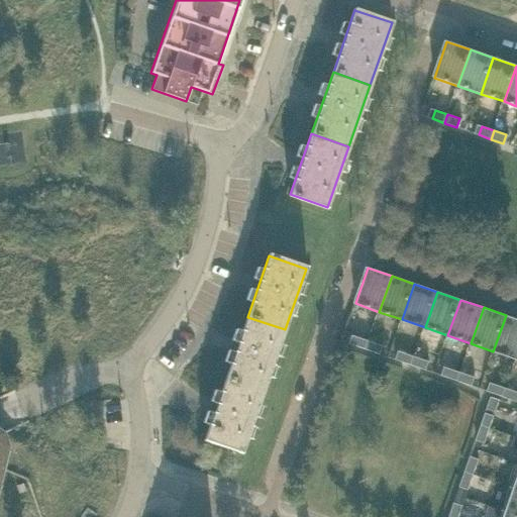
[(516,360),(516,357),(516,319),(506,315),(493,351),(516,360)]
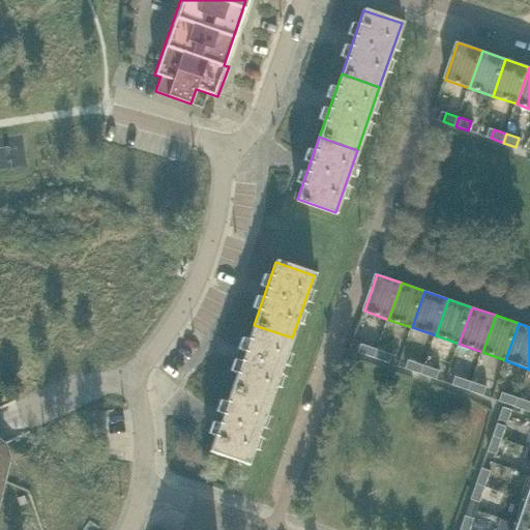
[(269,401),(292,337),(254,325),(232,387),(269,401)]
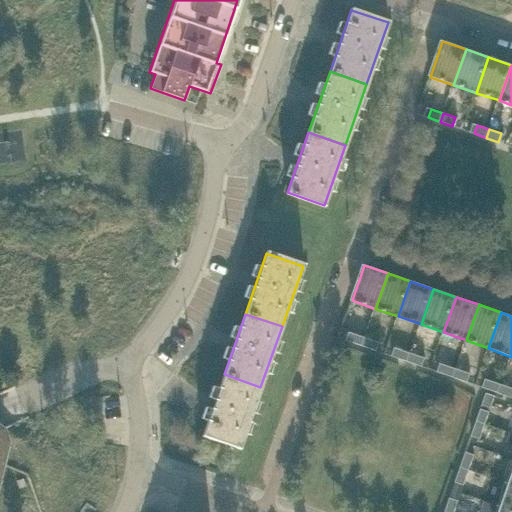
[(350,341),(350,342),(362,346),(365,337),(353,333),(353,334),(351,339),(350,341)]
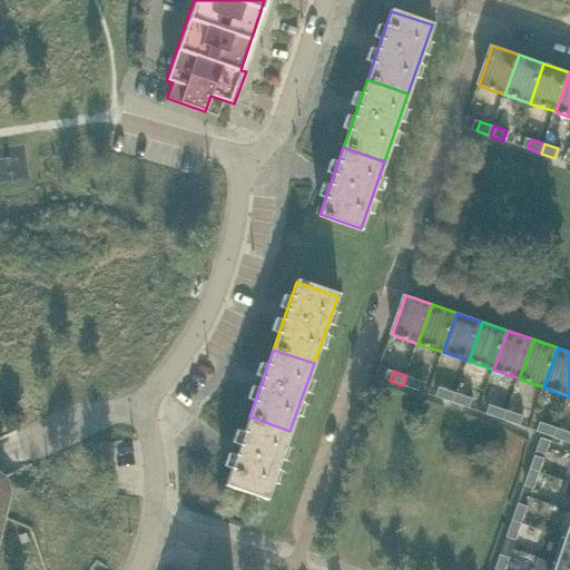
[(420,380),(406,375),(403,385),(416,390),(416,389),(418,385),(419,382),(420,380)]
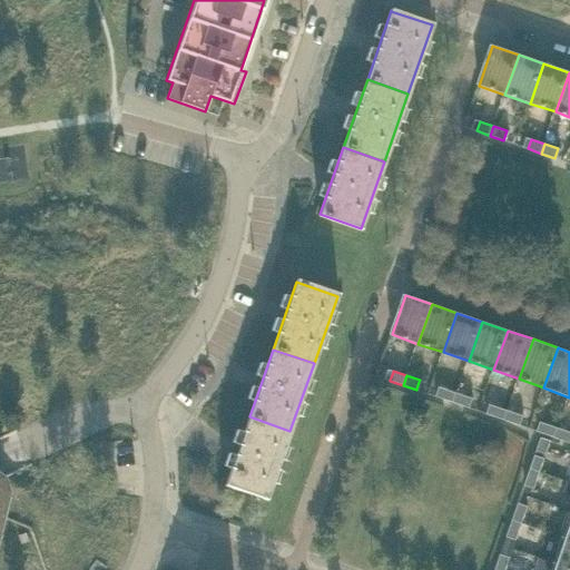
[(441,397),(453,402),(458,393),(444,387),(444,389),(443,392),(442,395),(441,396),(441,397)]
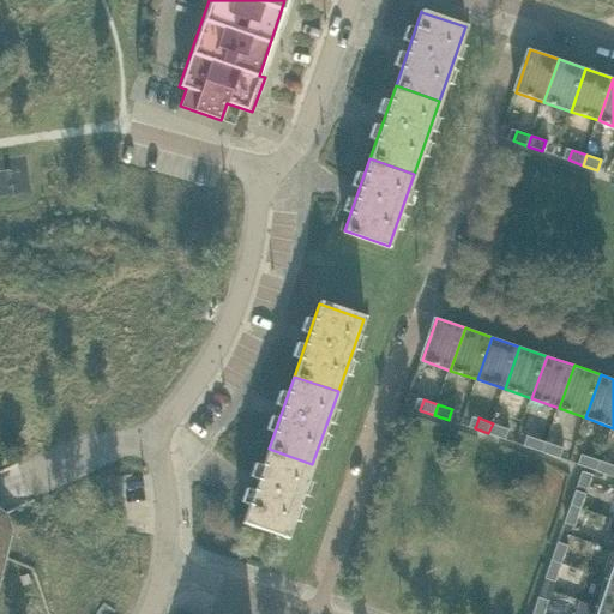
[(506,428),(493,423),(488,433),(503,438),(504,438),(504,437),(505,432),(506,428)]
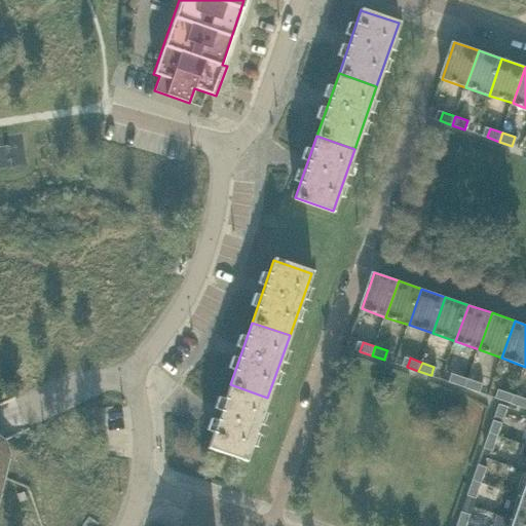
[(453,383),(465,387),(468,378),(456,374),(456,375),(454,380),(453,383)]
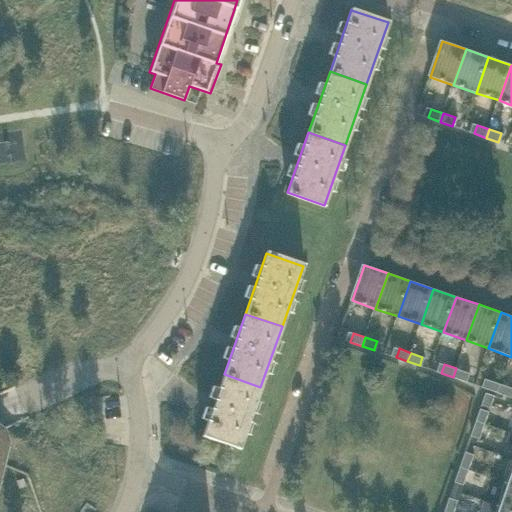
[(468,373),(468,372),(456,368),(453,377),(465,381),(466,379),(467,374),(468,373)]
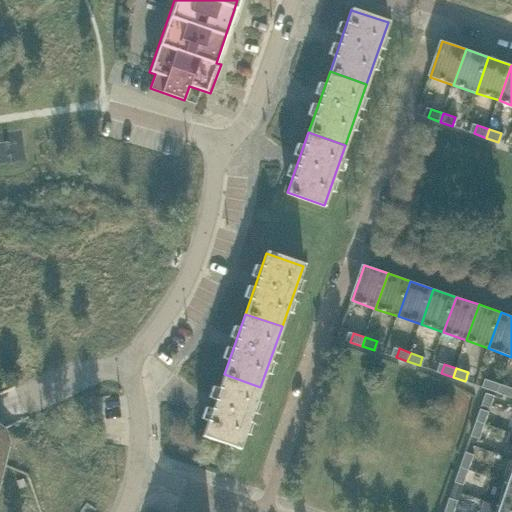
[(239,448),(260,387),(224,374),(202,436),(239,448)]
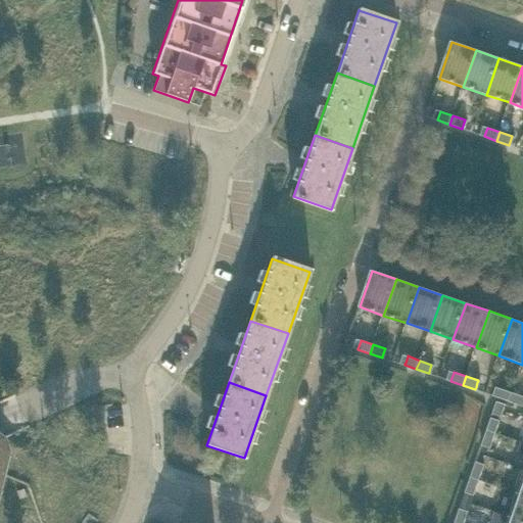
[(496,396),(496,397),(509,401),(512,392),(500,388),(498,392),(497,394),(496,396)]
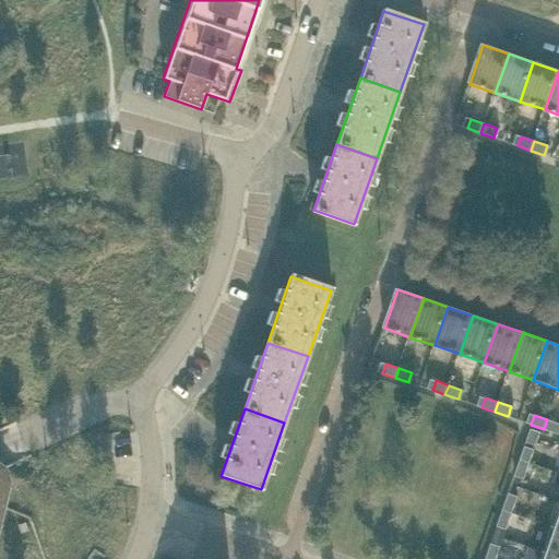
[(558,427),(558,423),(547,419),(544,429),(557,433),(557,432),(558,429),(558,428),(558,427)]
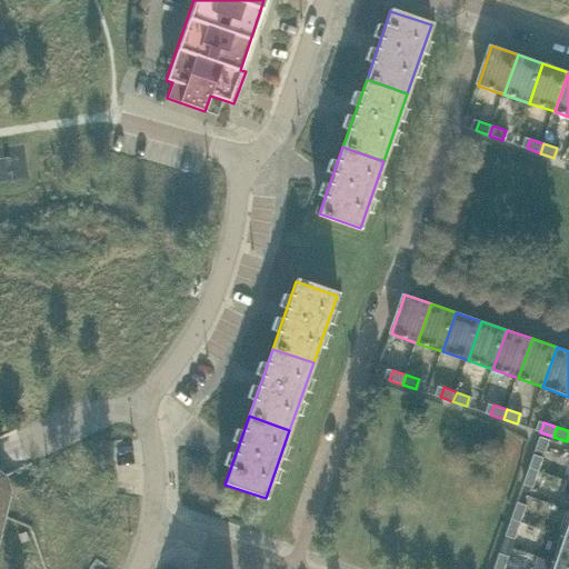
[(551,440),(541,437),(537,450),(546,453),(548,450),(550,440),(551,440)]
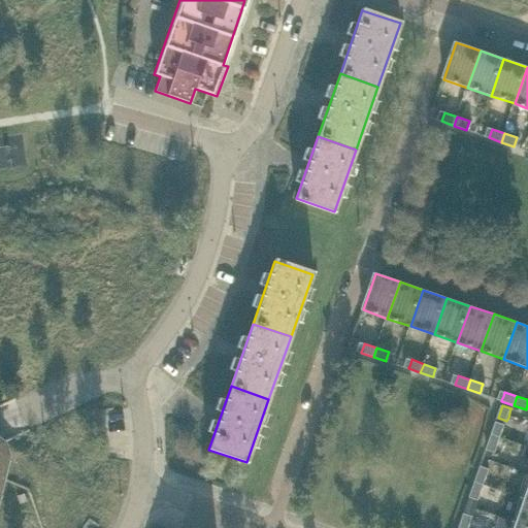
[(498,426),(496,425),(495,425),(492,434),(501,437),(504,428),(503,428),(498,426)]
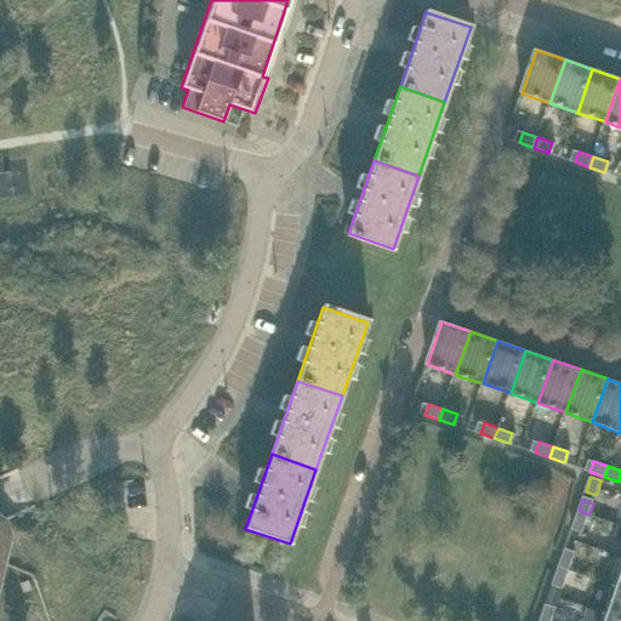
[(584,528),(585,529),(590,514),(579,511),(574,525),(576,525),(579,527),(581,527),(584,528)]
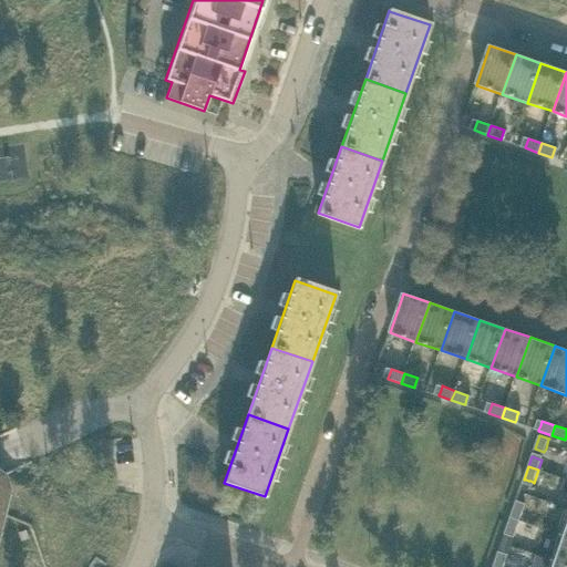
[(0,538),(1,533),(3,534),(3,533),(2,532),(6,516),(7,514),(8,511),(11,494),(0,490),(0,480),(0,475),(0,538)]
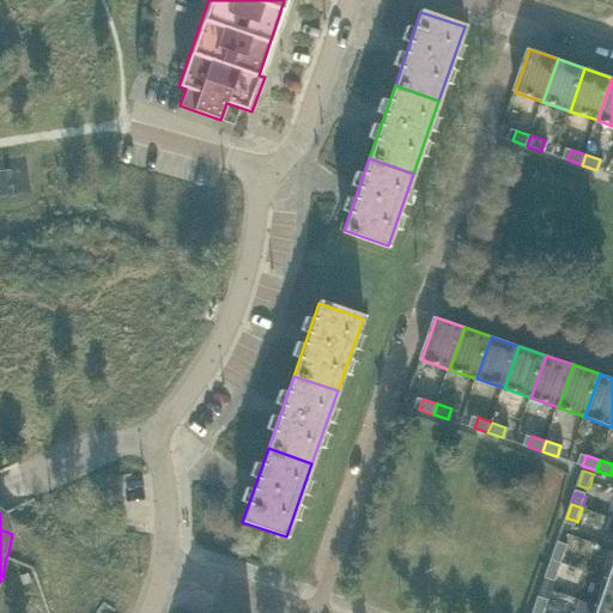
[(560,546),(558,545),(557,545),(552,559),(563,563),(568,548),(563,547),(560,546)]
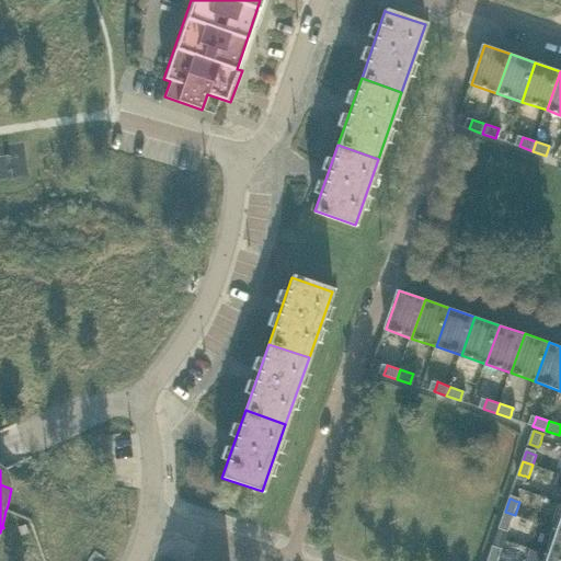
[(510,528),(511,528),(515,515),(505,512),(501,525),(503,525),(504,526),(510,528)]
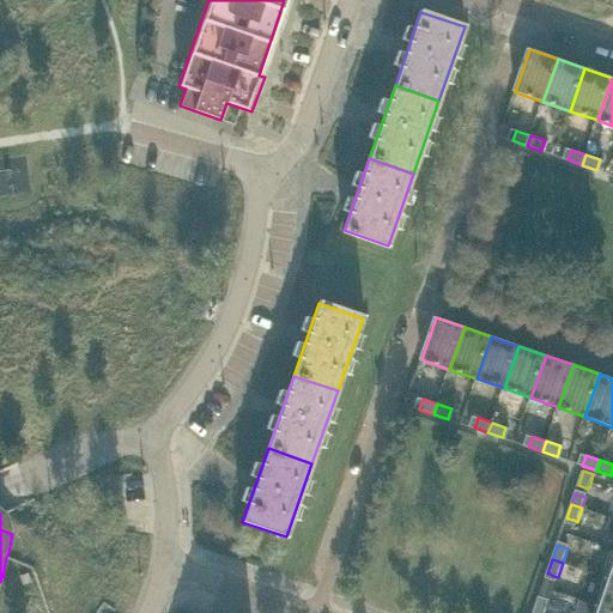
[(612,611),(612,580),(611,580),(601,607),(612,611)]
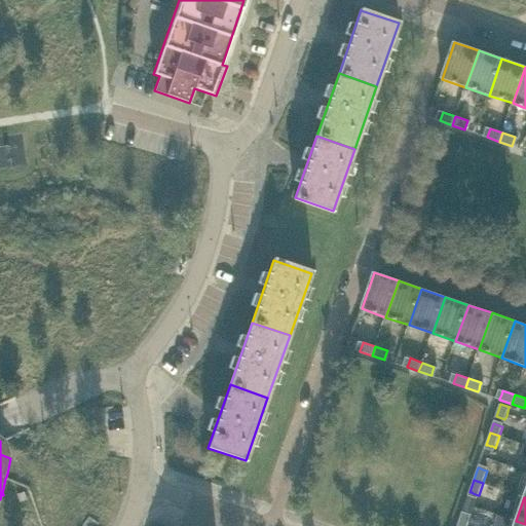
[(463,516),(462,515),(461,515),(457,525),(467,525),(471,518),(470,518),(463,516)]
